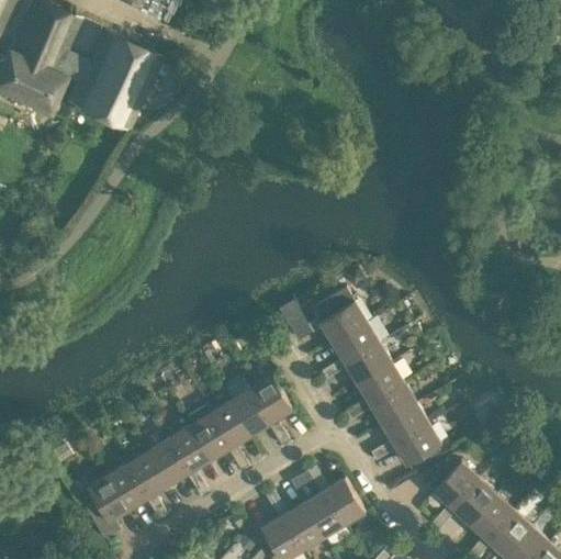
[(0,29),(12,0),(0,0),(0,29)]
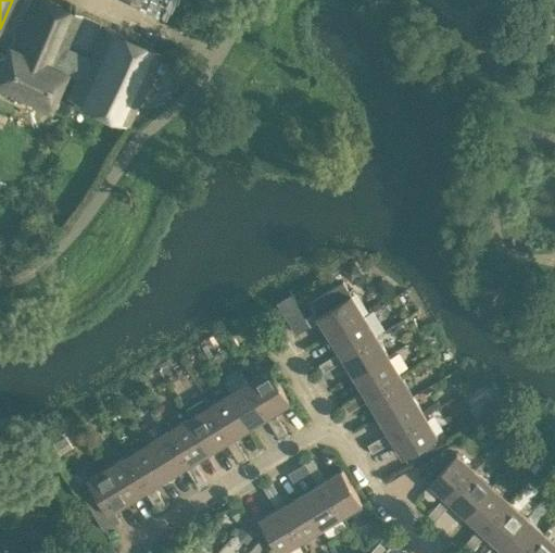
[(0,90),(48,113),(64,76),(74,57),(64,52),(78,20),(35,0),(22,0),(5,38),(10,39),(5,49),(5,48),(0,60),(0,90)]
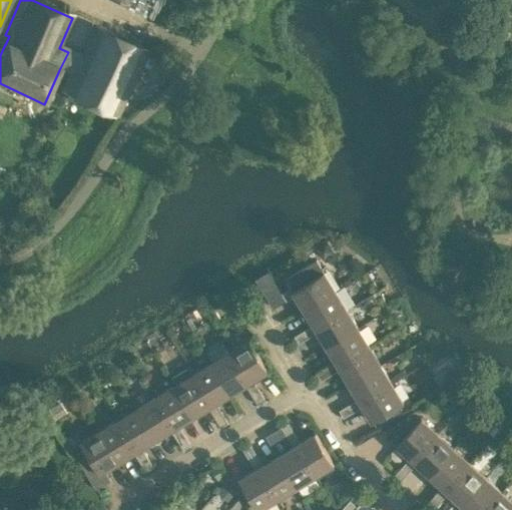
[(107,0),(141,12),(145,0),(107,0)]
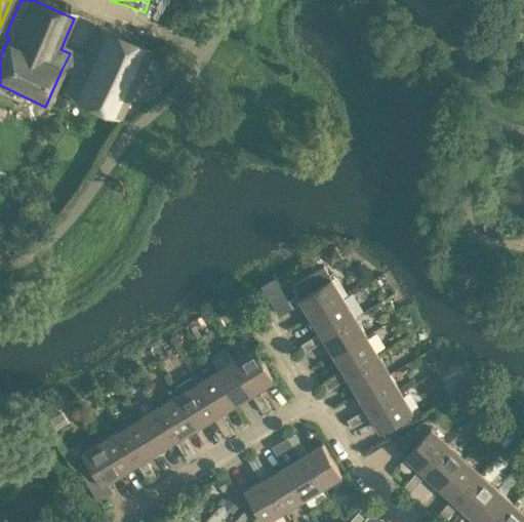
[(62,95),(118,121),(119,122),(150,54),(150,53),(97,29),(83,59),(70,53),(61,72),(71,76),(62,95)]
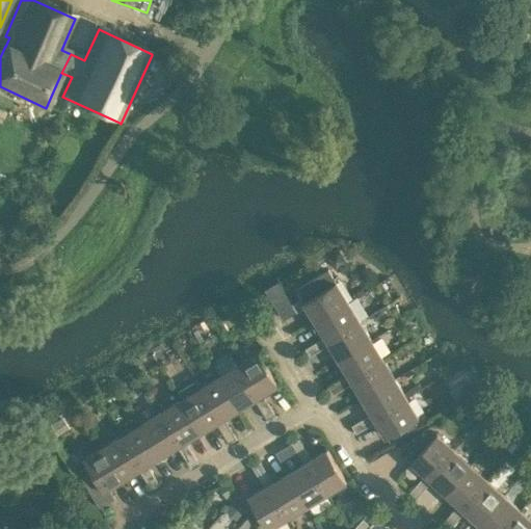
[(306,309),(315,323),(347,305),(335,284),(326,269),(293,288),(300,300),(291,307),(295,315),(306,309)]
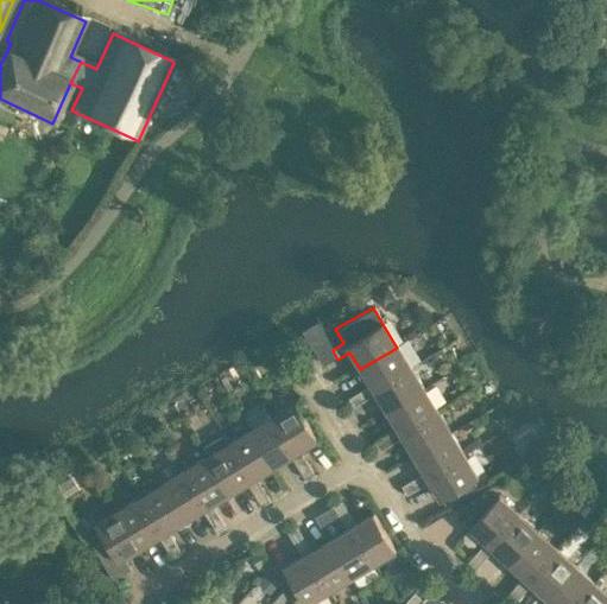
[(307,344),(320,363),(333,355),(320,336),(307,344)]
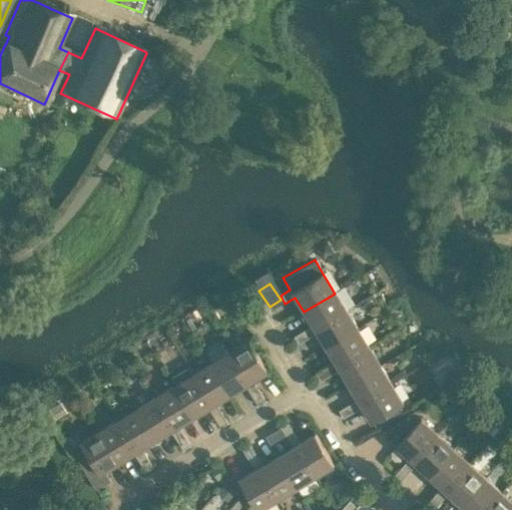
[(346,312),(335,294),(304,312),(313,327),(315,331),(346,312)]
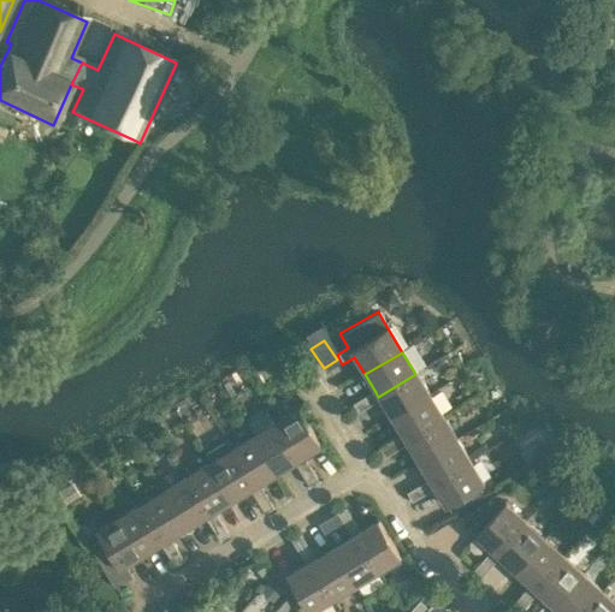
[(415,374),(378,397),(376,392),(364,399),(370,409),(380,402),(391,419),(429,396),(415,374)]
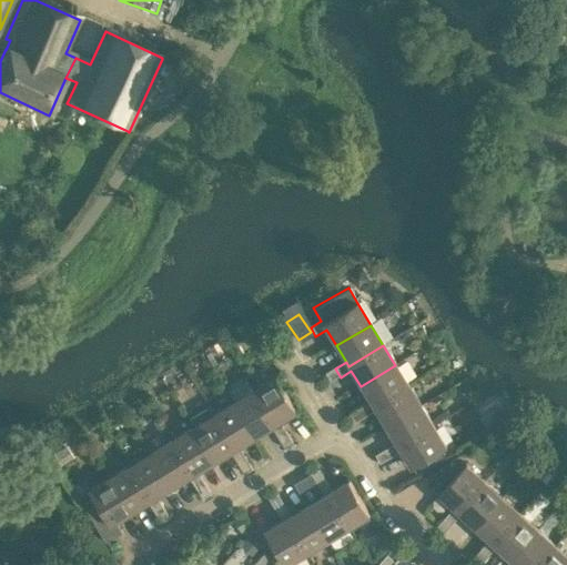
[(373,407),(407,386),(395,365),(361,386),(371,403),(373,407)]
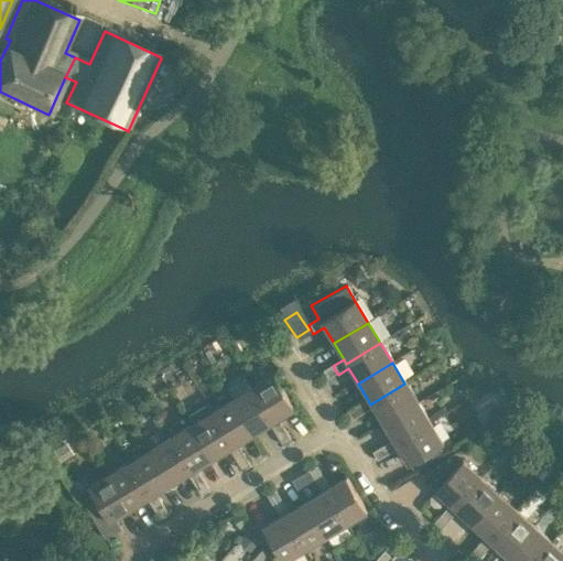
[(327,381),(338,375),(333,366),(322,373),(327,381)]
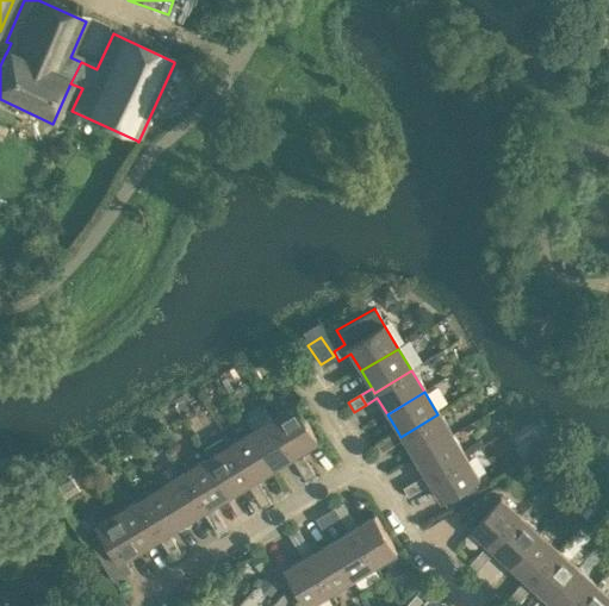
[(272,420),(294,457),(290,460),(297,472),(306,466),(299,455),(317,443),(296,406),(272,420)]
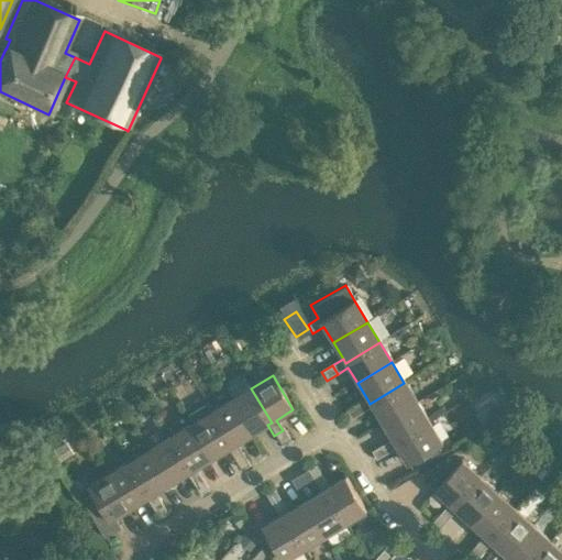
[(404,383),(370,404),(367,399),(357,406),(362,415),(373,408),(383,424),(417,403),(404,383)]
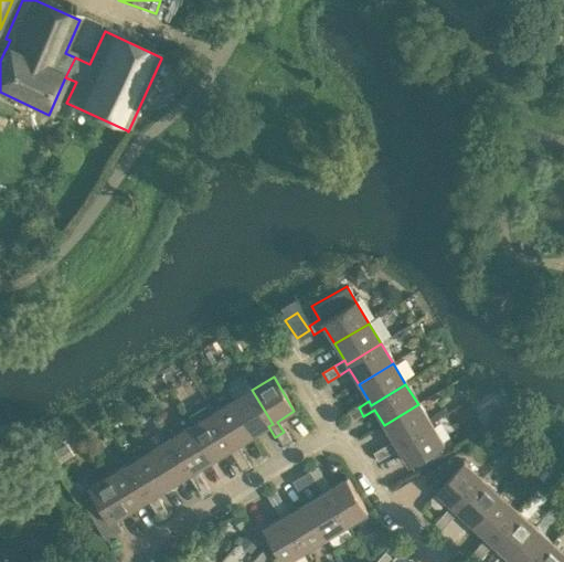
[(273,424),(252,390),(232,402),(253,436),(268,426),(273,424)]
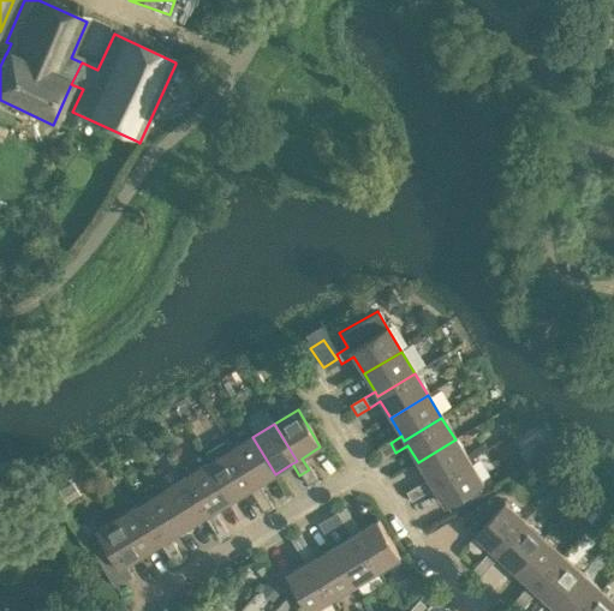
[(230,451),(252,489),(248,491),(255,503),(264,497),(257,485),(275,474),(252,437),(230,451)]
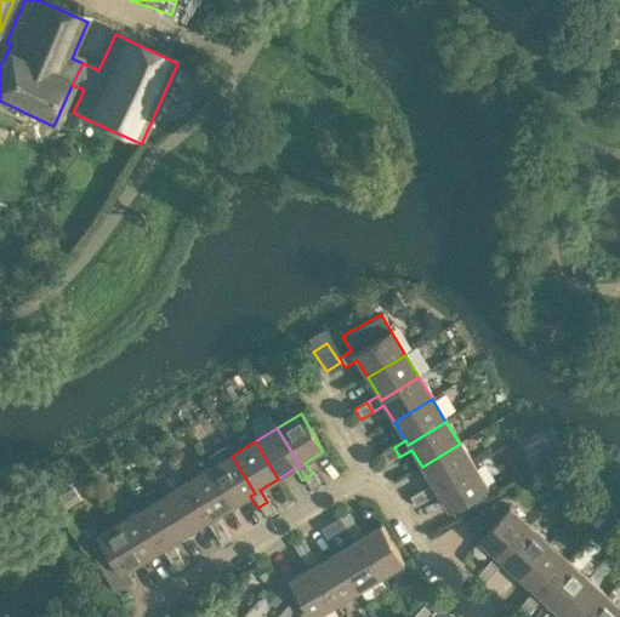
[(541,467),(558,455),(550,443),(532,455),(541,467)]
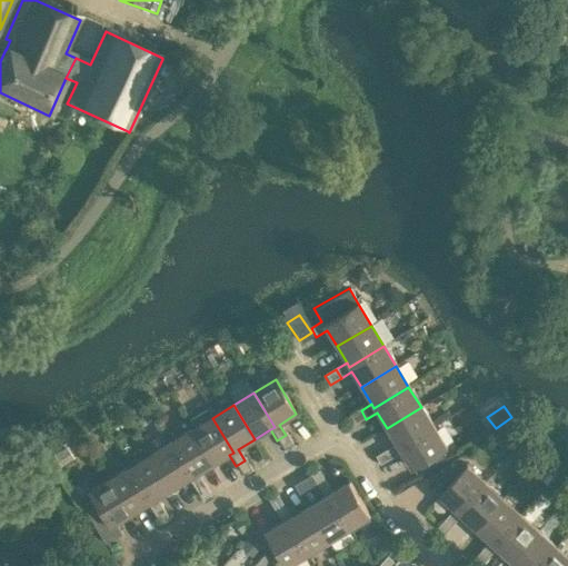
[(399,449),(434,428),(421,407),(387,428),(396,445),(399,449)]
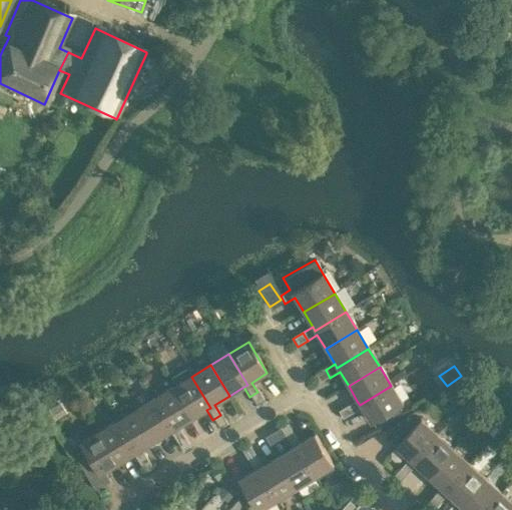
[(320,384),(330,378),(326,370),(316,376),(320,384)]
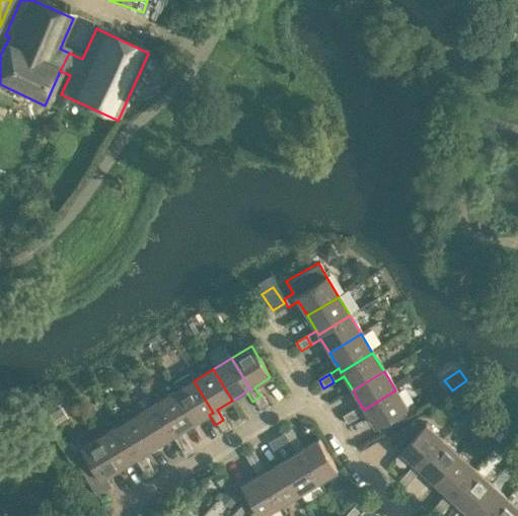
[(213,413),(194,381),(175,392),(195,424),(209,415),(213,413)]
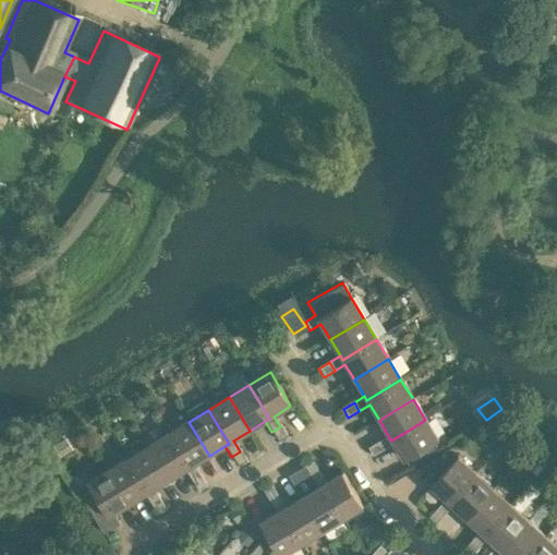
[(425,420),(391,441),(388,436),(378,443),(384,451),(394,445),(404,461),(438,441),(425,420)]
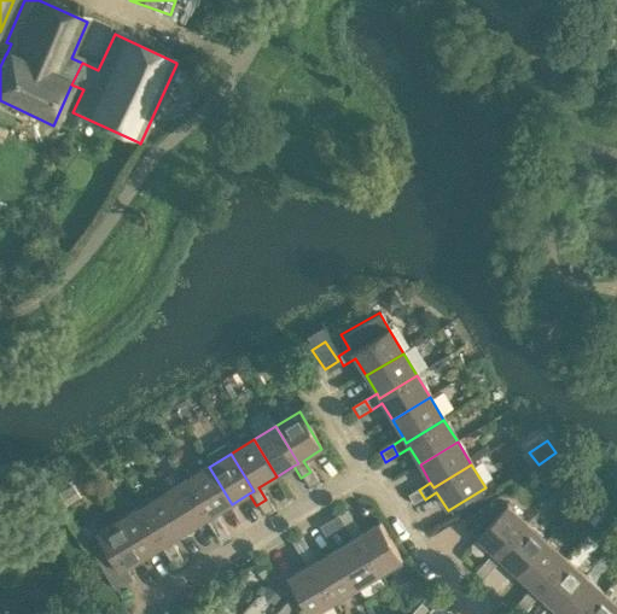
[(214,515),(232,504),(209,467),(186,480),(209,518),(205,520),(213,532),(221,526),(214,515)]
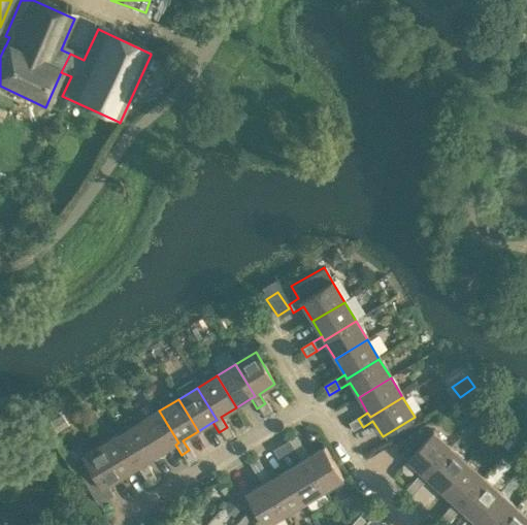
[(271,414),(265,403),(257,408),(263,419),(271,414)]
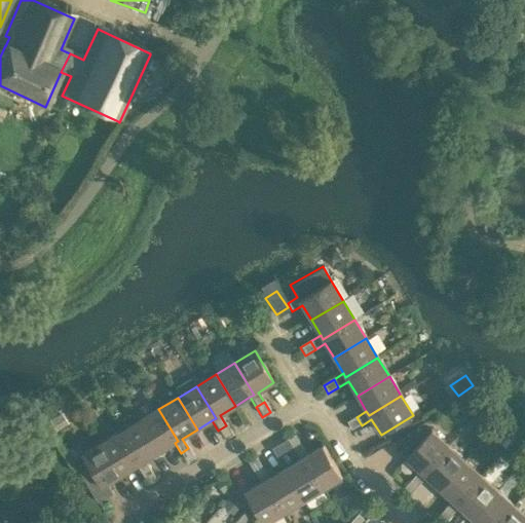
[(175,443),(178,441),(158,409),(140,420),(159,452),(175,443)]
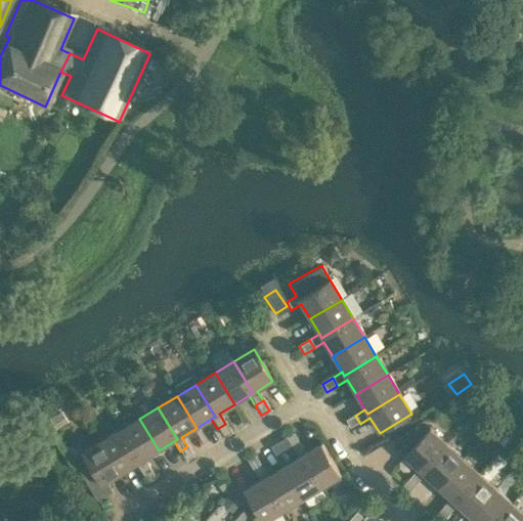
[(56,431),(67,425),(60,414),(49,420),(56,431)]
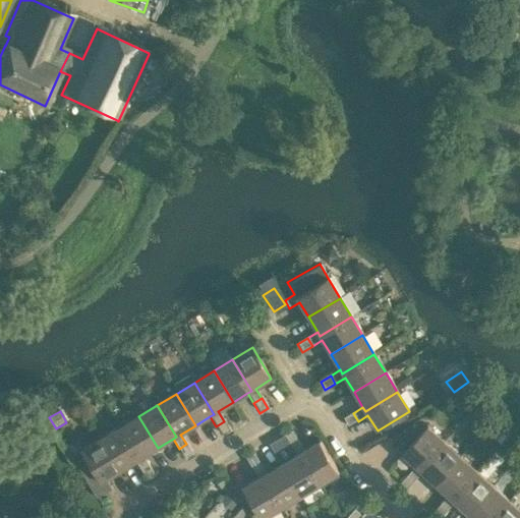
[(348,427),(358,421),(353,413),(343,419),(348,427)]
